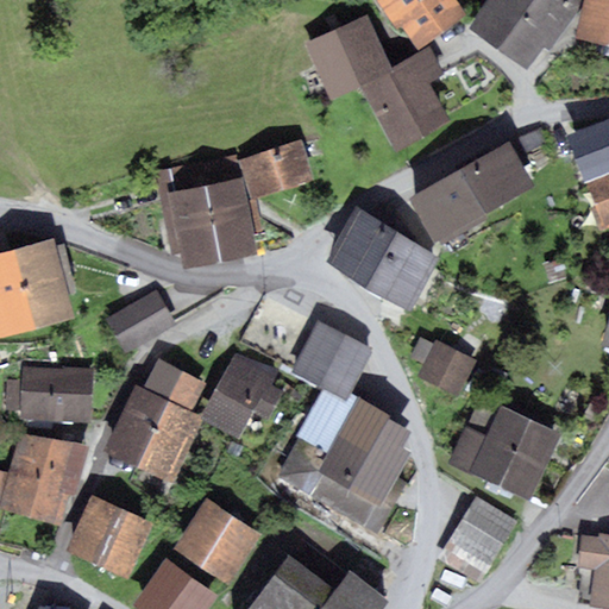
[(375,0),(396,30),(401,26),(418,50),(466,16),(454,0),(375,0)]
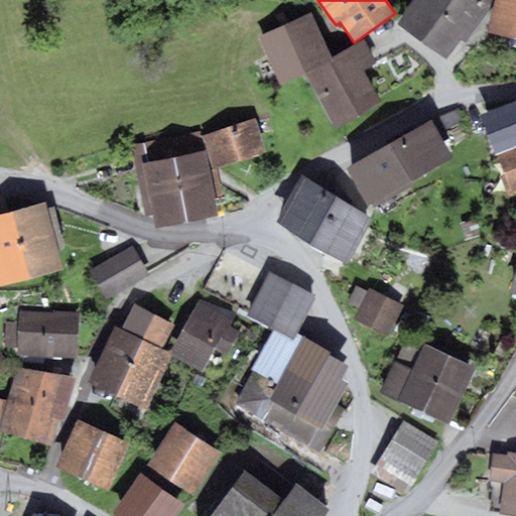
[(411,0),(395,25),(447,58),(460,39),(466,43),(493,1),(491,0),(411,0)]
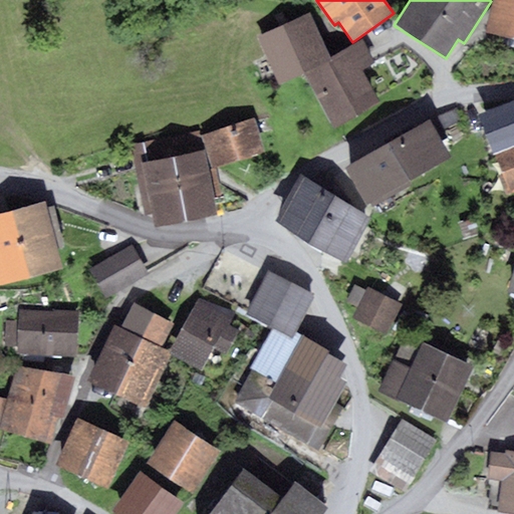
[(513,0),(492,0),(492,3),(486,33),(513,39),(513,0)]
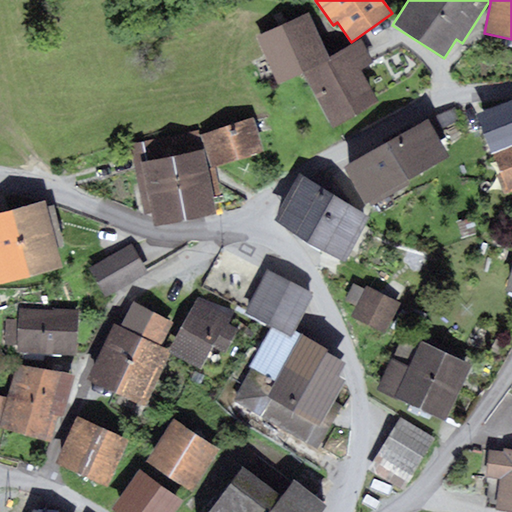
[(307,13),(256,37),(278,83),(301,73),(332,127),(378,101),(360,69),(373,62),(360,39),(328,57),(307,13)]
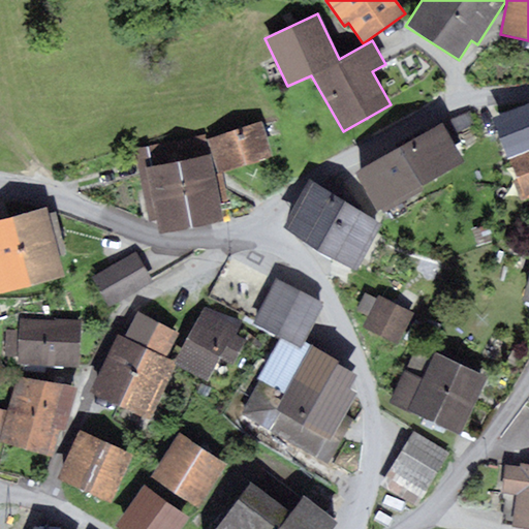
[(528,102),(491,118),(506,159),(528,150),(528,102)]
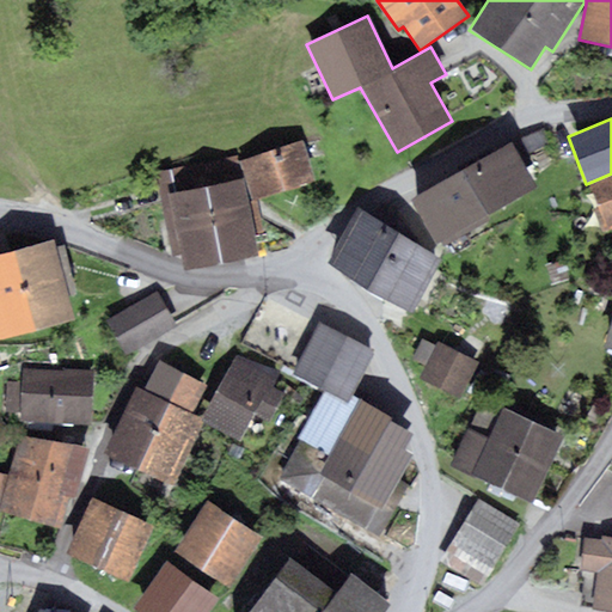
[(538,130),(513,146),(520,159),(546,144),(538,130)]
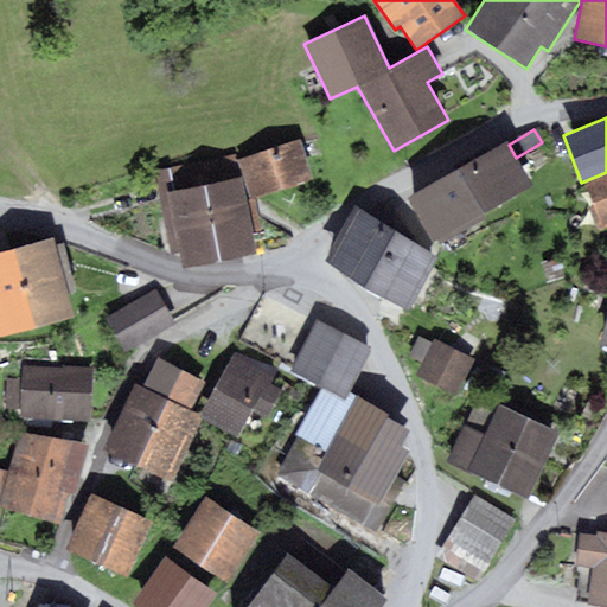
[(299,140),(237,160),(250,200),(312,179),(299,140)]
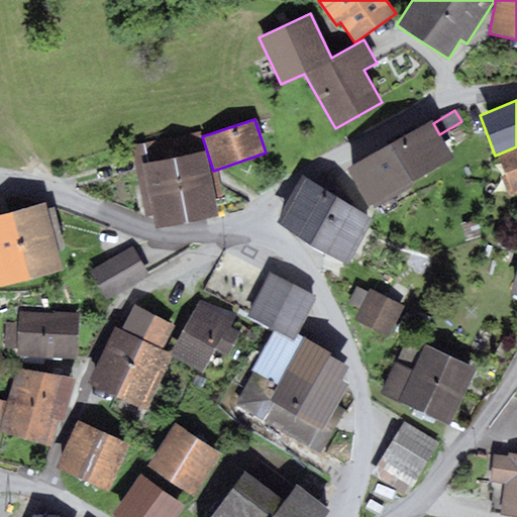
[(433,123),(431,121),(391,145),(414,184),(454,160),(439,134),(433,123)]
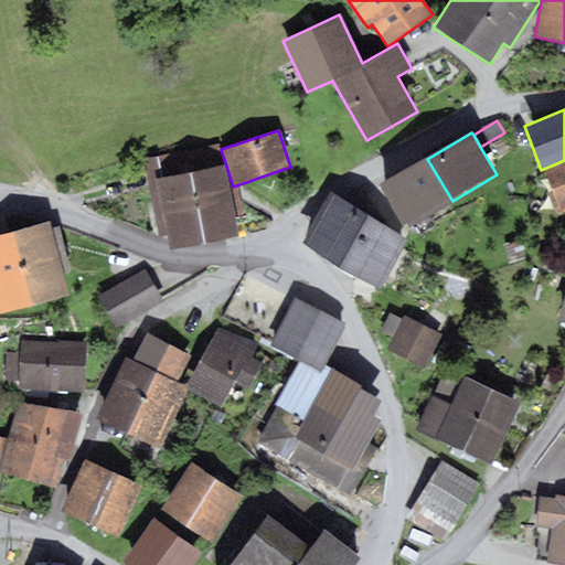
[(185,152),(204,244),(237,237),(219,145),(185,152)]
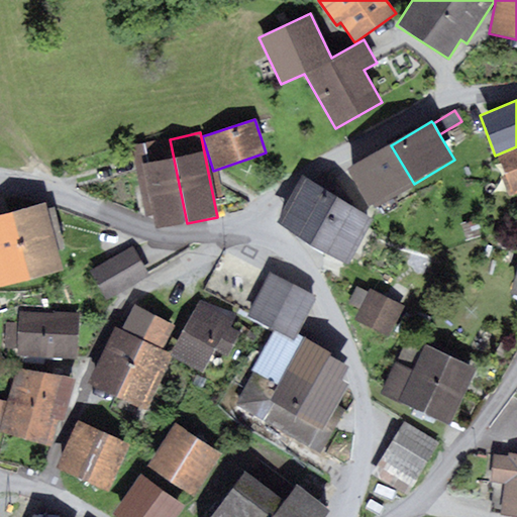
[(187,223),(170,139),(129,147),(143,218),(151,216),(154,229),(187,223)]
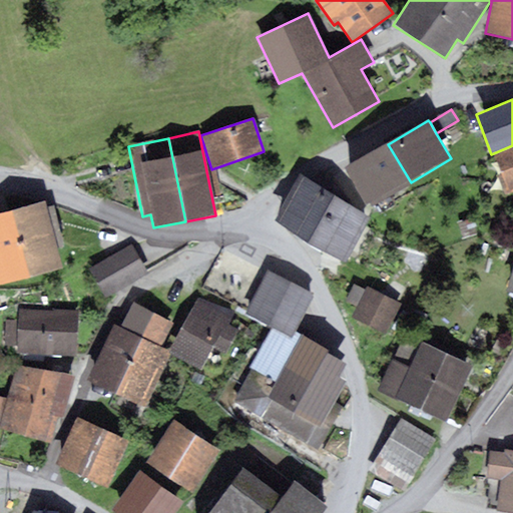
[(368,207),(411,182),(388,144),(346,169),(368,207)]
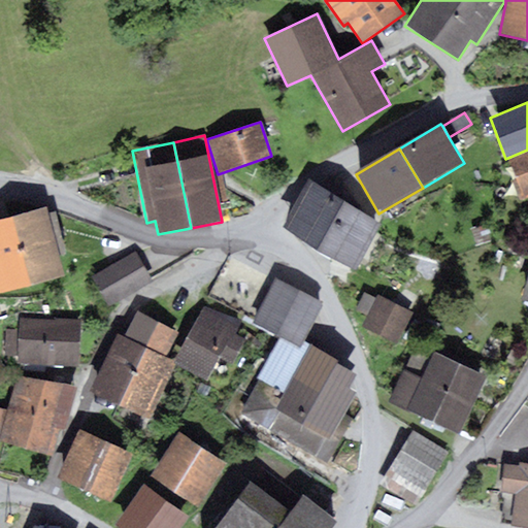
[(527,152),(508,160),(524,198),(527,196),(527,152)]
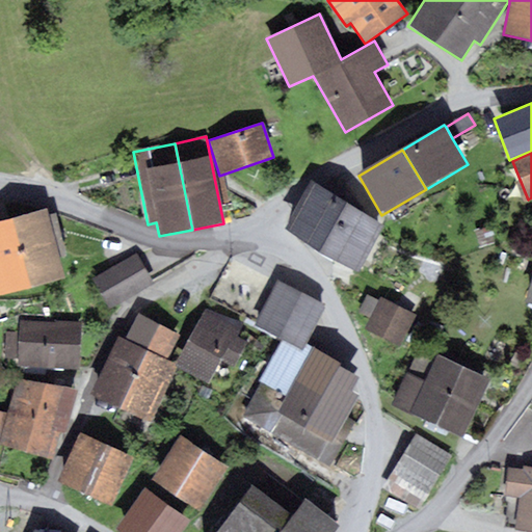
[(311,180),(308,186),(286,230),(358,274),(383,225),(315,182),(311,180)]
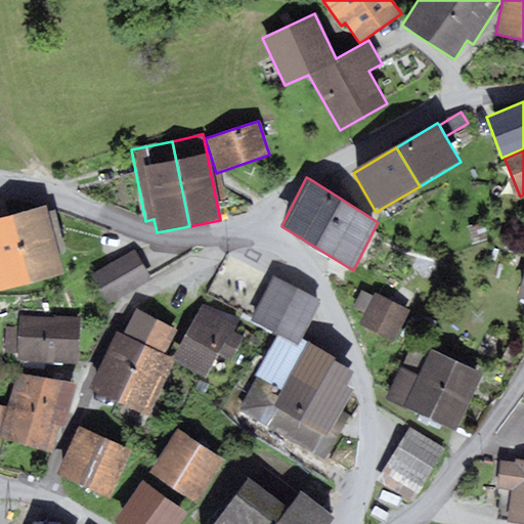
[(45,206),(0,217),(0,293),(64,275),(58,253),(47,212),(45,206)]
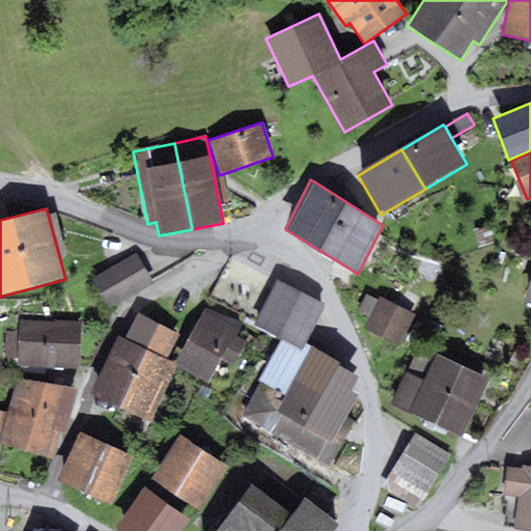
[(56,213),(48,215),(59,256),(67,254),(56,213)]
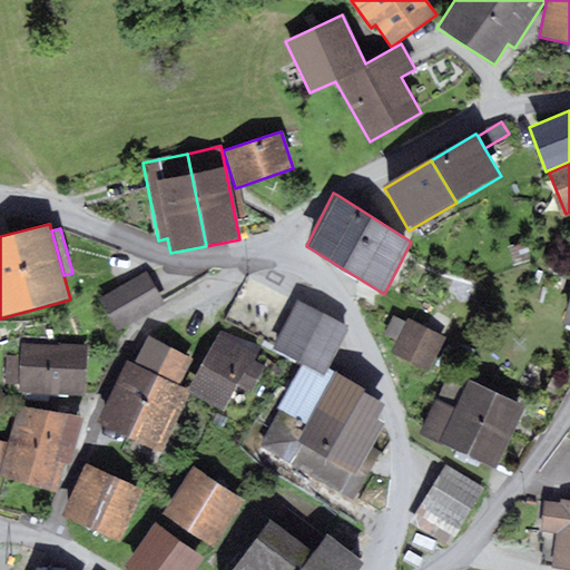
[(146,272),(98,298),(117,331),(165,304),(146,272)]
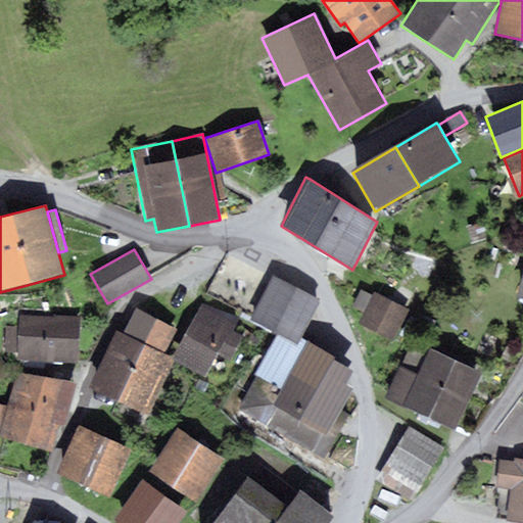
[(272,275),(249,320),(279,335),(297,345),(301,339),(320,300),(272,275)]
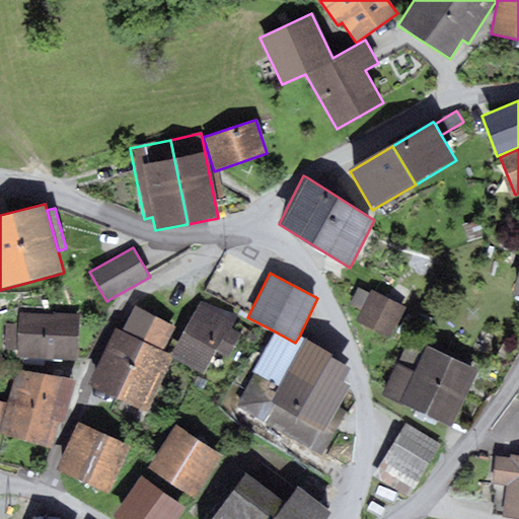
[(349,304),(361,310),(370,293),(358,287),(349,304)]
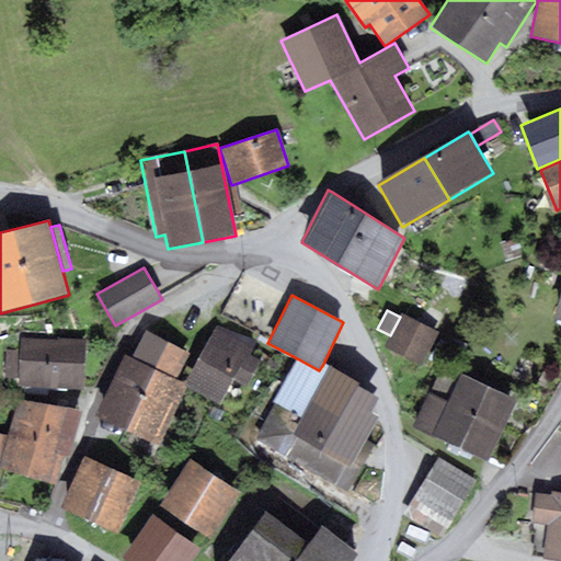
[(390,335),(385,347),(422,366),(438,332),(401,315),(400,317),(390,335)]
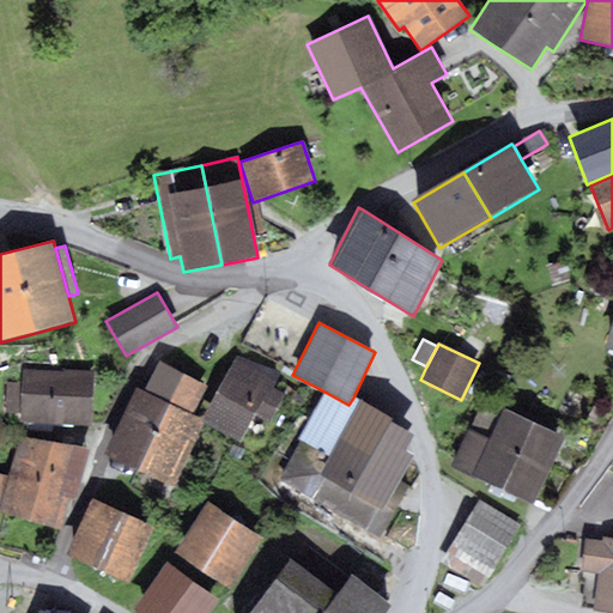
[(204,419),(202,422),(241,443),(254,413),(269,423),(284,395),(271,388),(279,372),(237,357),(204,419)]
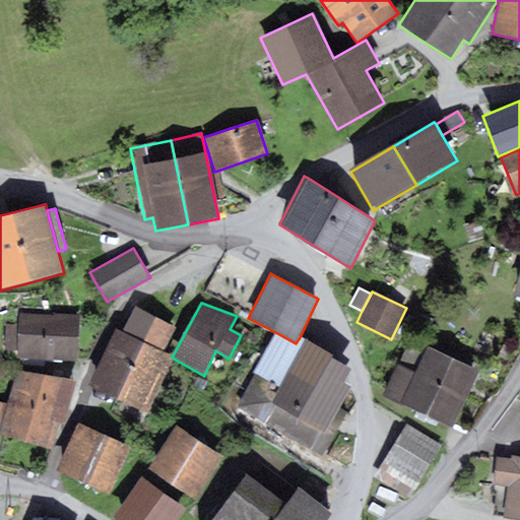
[(117,399),(155,317),(134,307),(122,331),(117,329),(89,386),(117,399)]
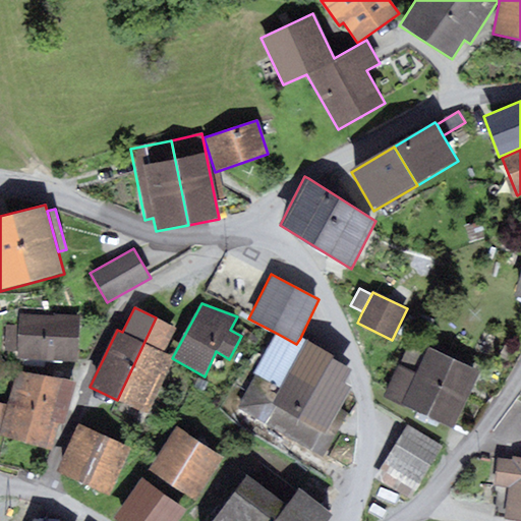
[(52,315),(18,313),(17,326),(16,351),(15,357),(77,361),(80,315),(53,313),(52,315)]
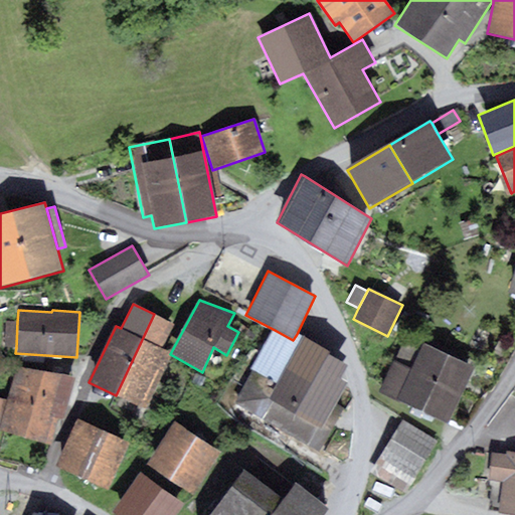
[(154,314),(116,395),(144,408),(170,354),(171,352),(162,348),(173,324),(154,314)]
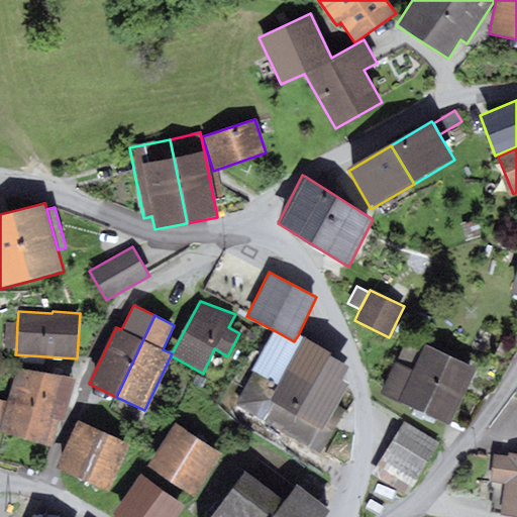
[(4,347),(16,348),(17,323),(5,322),(4,347)]
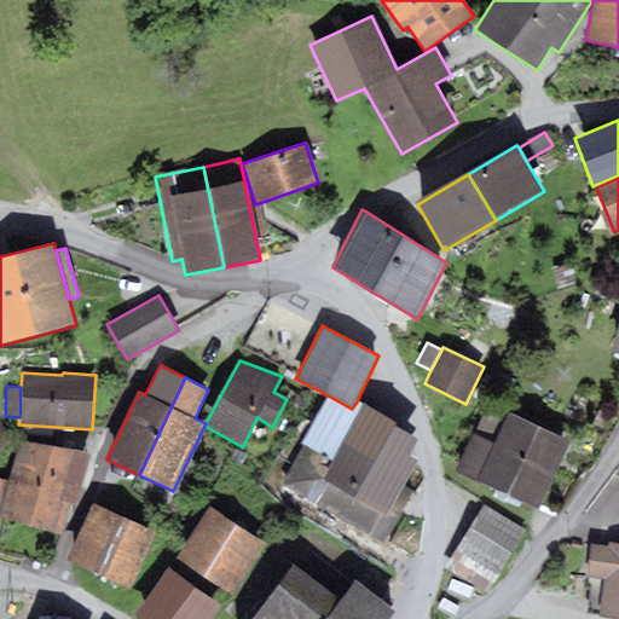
[(397,423),(357,401),(352,409),(330,397),(281,485),(385,542),(414,491),(404,486),(418,461),(409,455),(417,439),(395,426),(397,423)]
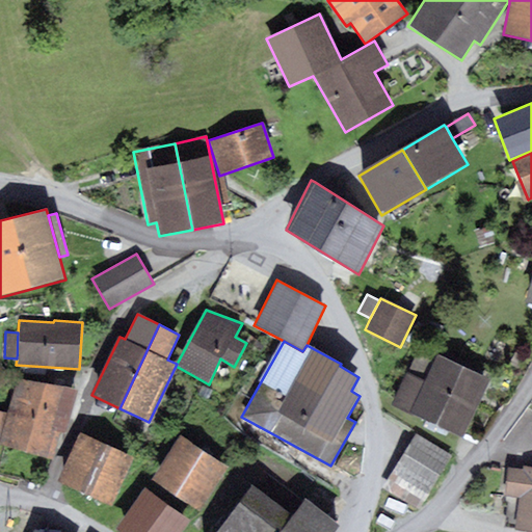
[(407,372),(392,404),(463,437),(491,378),(437,353),(425,380),(407,372)]
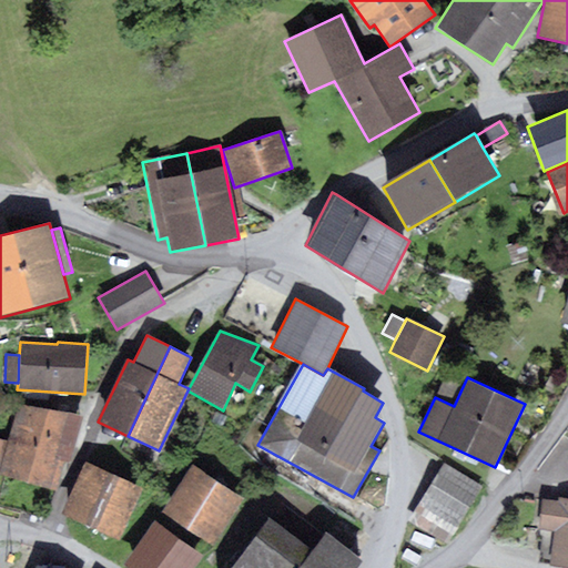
[(83,416),(19,405),(0,472),(0,474),(56,489),(64,459),(71,462),(83,416)]
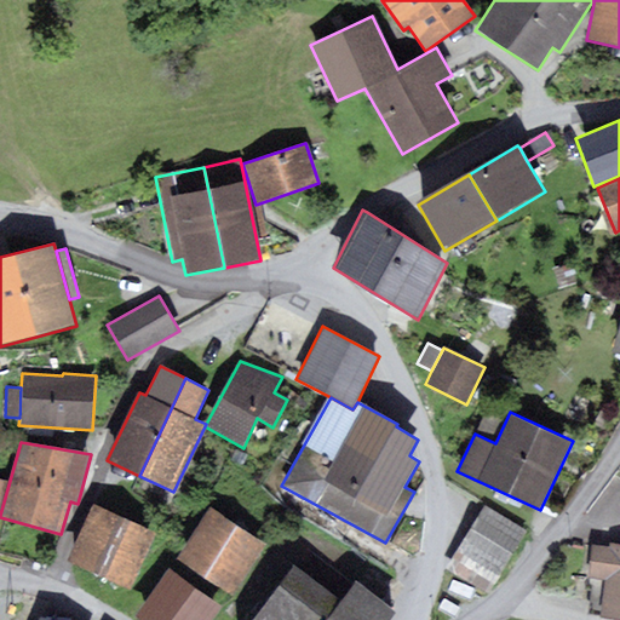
[(155,533),(92,504),(67,561),(128,589),(155,533)]
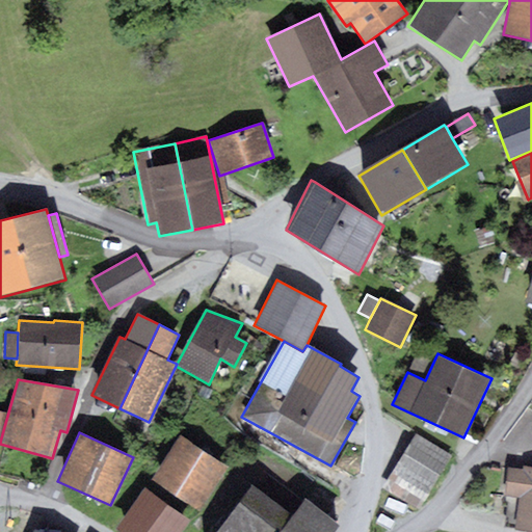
[(452,455),(416,433),(381,488),(418,511),(452,455)]
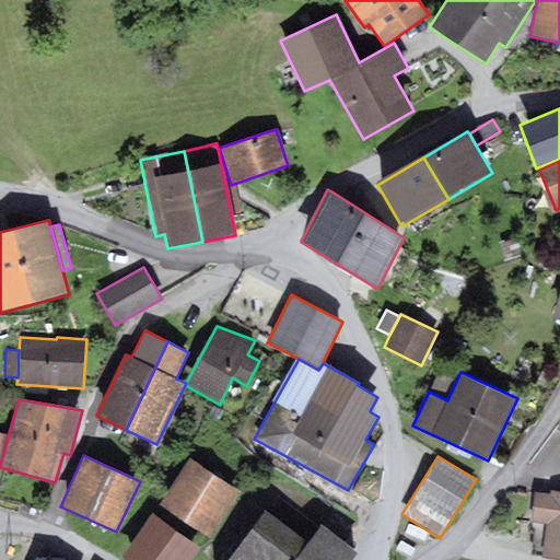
[(189,459),(159,505),(207,538),(238,491),(189,459)]
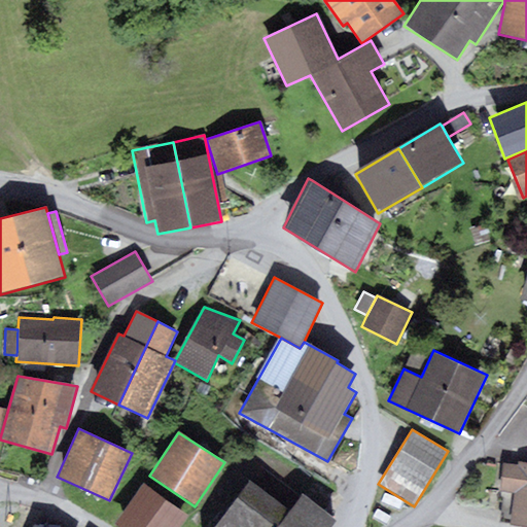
[(526,526),(526,461),(518,460),(517,464),(501,462),(498,491),(513,493),(508,525),(526,526)]
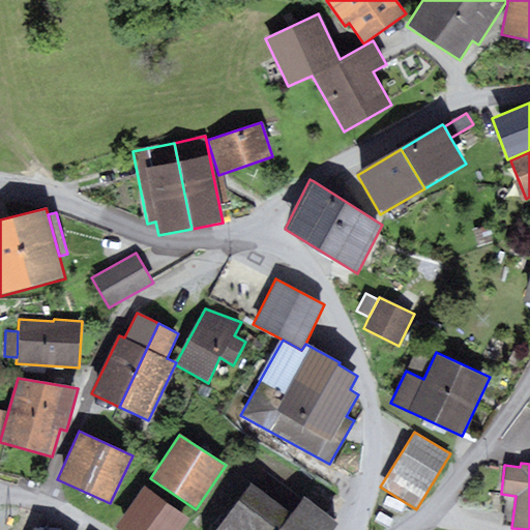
[(251,484),(215,529),(332,529),(337,525),(303,499),(291,516),(251,484)]
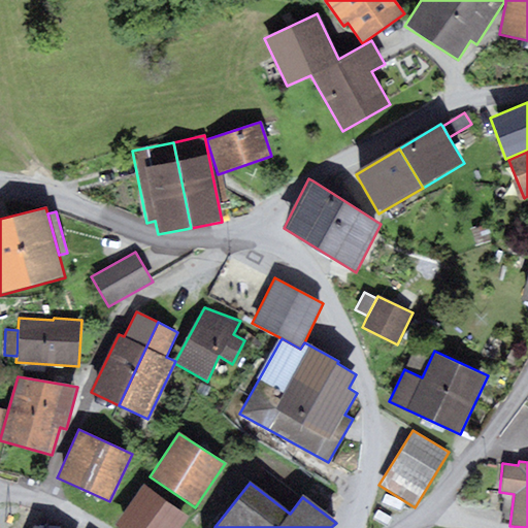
[(144,486),(114,526),(118,527),(180,527),(189,517),(144,486)]
